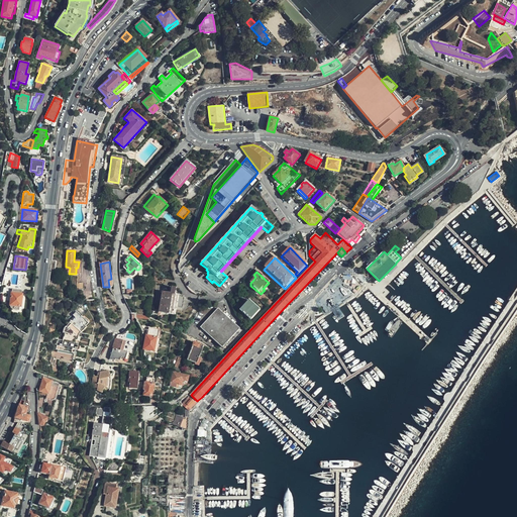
[(184,296),(180,295),(174,294),(175,288),(172,288),(171,294),(162,292),(159,312),(172,314),(174,306),(183,307),(184,296)]
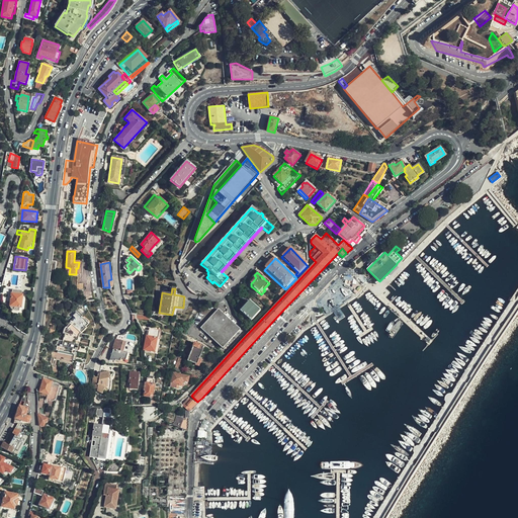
[(11,306),(10,309),(13,309),(13,311),(19,312),(20,307),(20,308),(22,295),(21,295),(21,290),(14,289),(14,290),(8,289),(7,293),(12,293),(10,306),(11,306)]
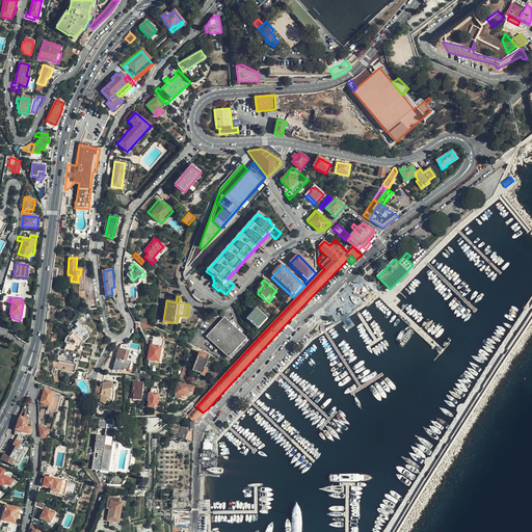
[(258,329),(267,318),(257,309),(246,319),(258,329)]
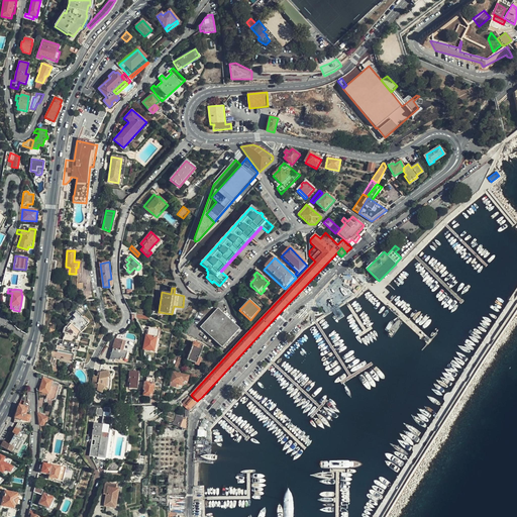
[(223,347),(240,328),(218,308),(201,327),(223,347)]
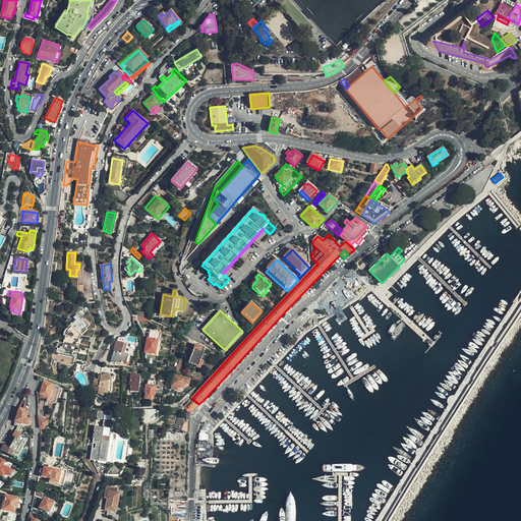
[(63,369),(83,374),(91,344),(88,343),(89,339),(79,337),(78,336),(83,330),(84,331),(89,328),(80,321),(82,319),(75,312),(67,322),(71,326),(66,332),(65,330),(63,332),(62,336),(60,335),(54,363),(59,364),(59,362),(64,363),(63,369)]
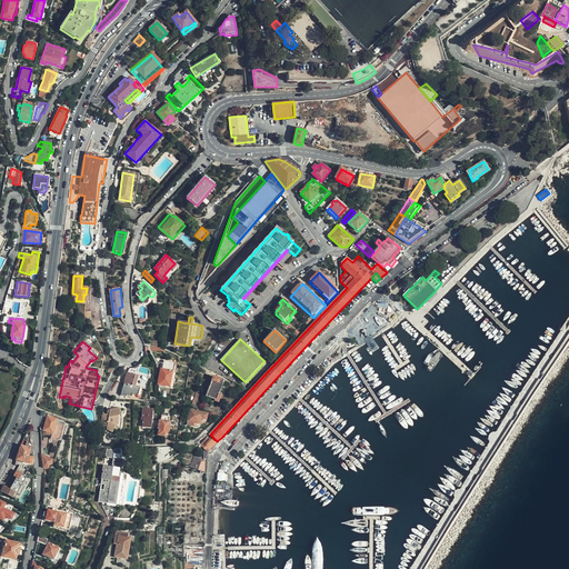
[(176,362),(163,360),(162,369),(170,371),(172,371),(173,371),(176,362)]
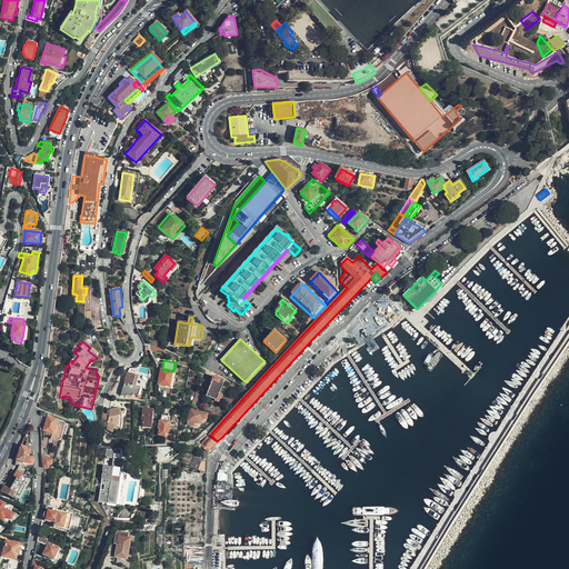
[(158,385),(170,386),(172,371),(170,371),(162,369),(160,369),(158,385)]
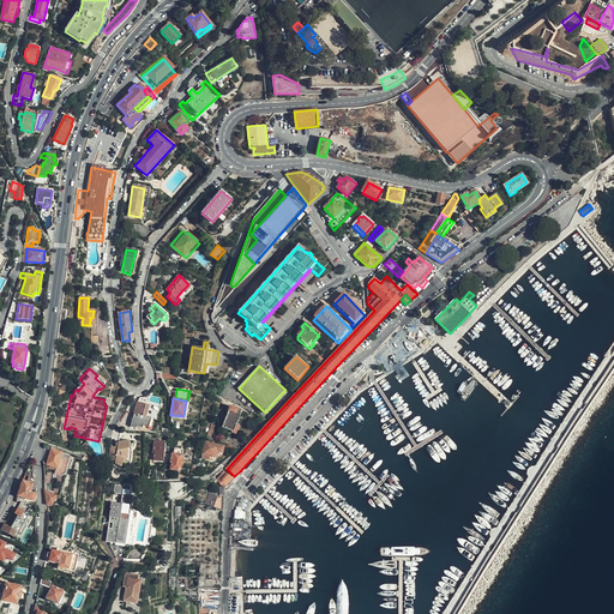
[(134,414),(150,419),(152,413),(151,410),(149,410),(150,405),(145,404),(145,405),(138,402),(134,414)]
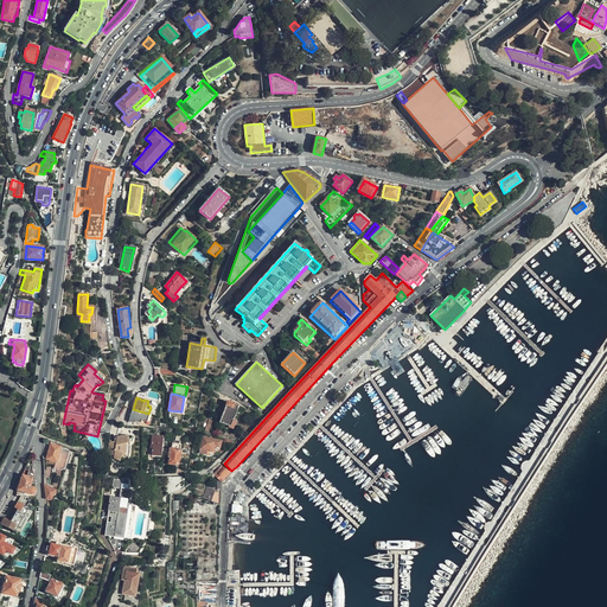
[(237,402),(230,397),(221,423),(231,427),(240,407),(236,406),(237,402)]
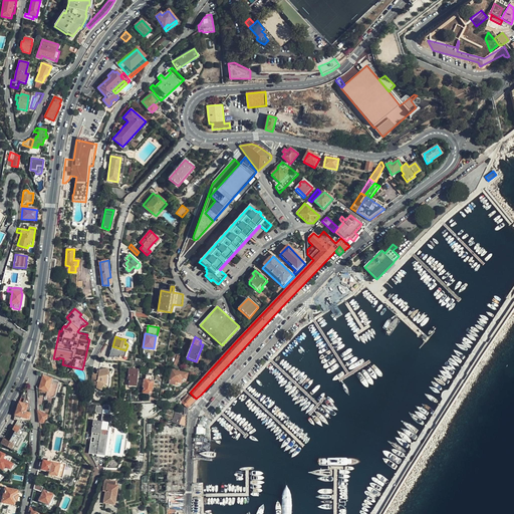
[(125,350),(112,346),(108,356),(113,358),(114,355),(118,357),(119,355),(123,356),(125,350)]
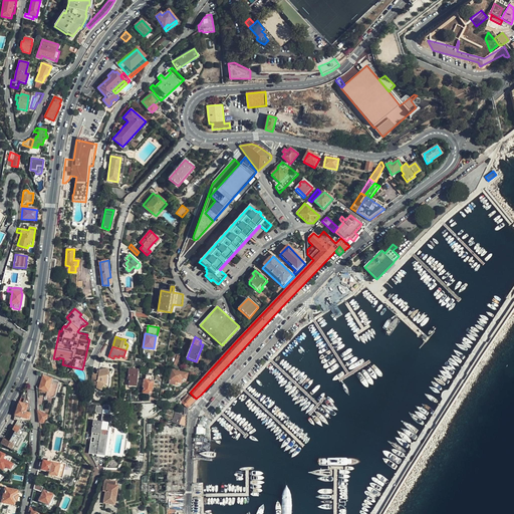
[(179,369),(173,368),(170,383),(177,386),(178,382),(181,382),(182,378),(187,379),(188,374),(179,372),(179,369)]
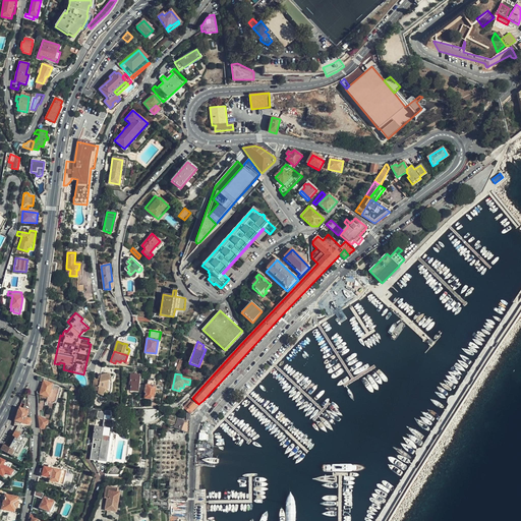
[(106,374),(99,377),(103,377),(102,392),(97,391),(97,394),(101,396),(104,391),(105,392),(106,382),(107,382),(106,374)]
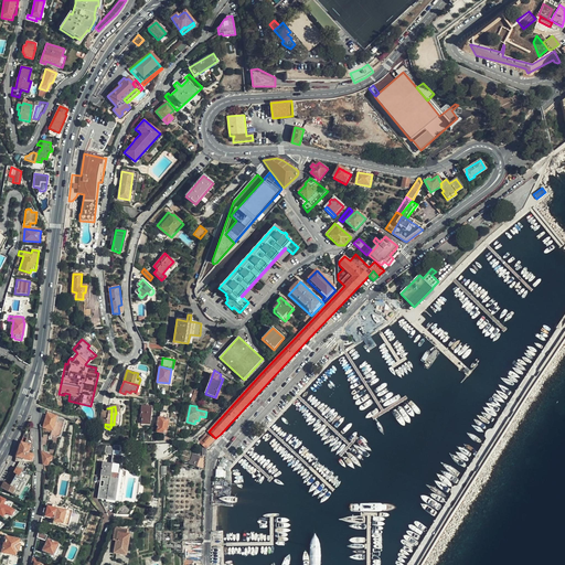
[(150,424),(151,407),(141,406),(140,414),(141,415),(141,424),(150,424)]
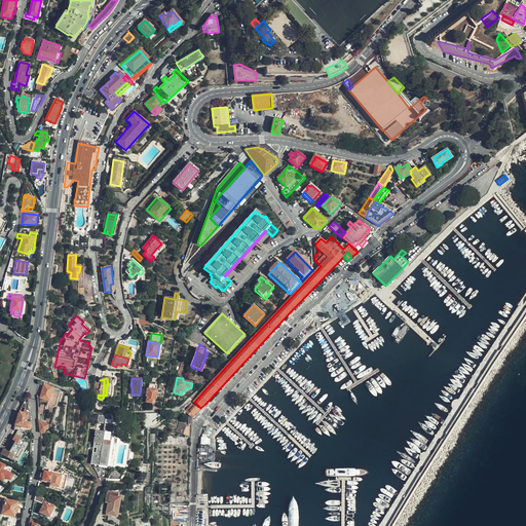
[(95,384),(94,395),(98,395),(103,396),(104,380),(100,380),(99,380),(99,385),(95,384)]
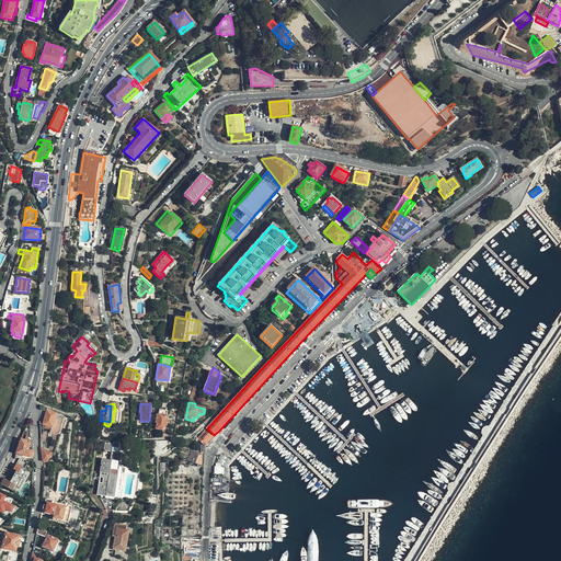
[(156,415),(155,422),(157,422),(156,428),(163,430),(165,420),(167,411),(158,410),(158,415),(156,415)]
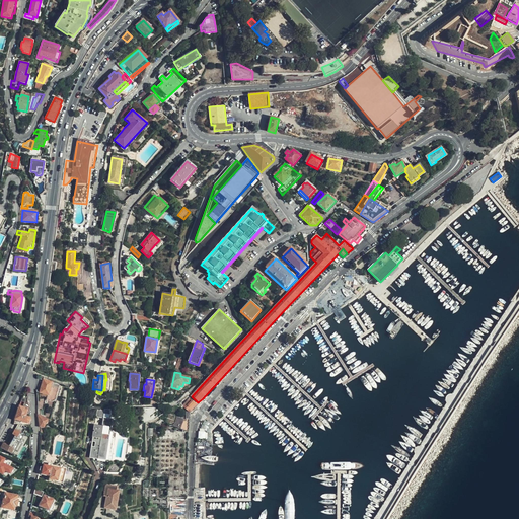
[(59,384),(43,380),(40,392),(48,394),(48,397),(47,399),(52,401),(55,399),(59,384)]
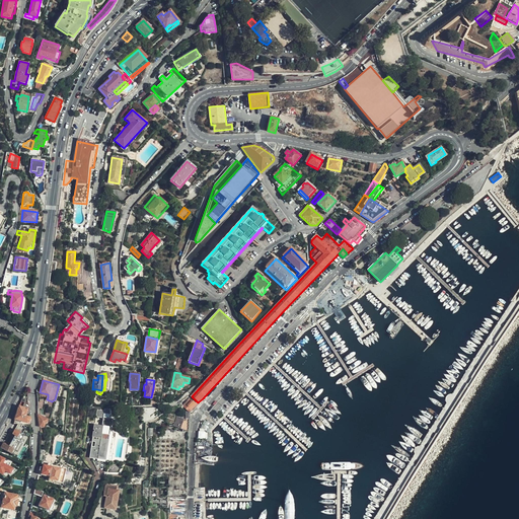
[(190,412),(192,411),(195,406),(197,404),(198,402),(192,396),(182,405),(187,410),(190,412)]
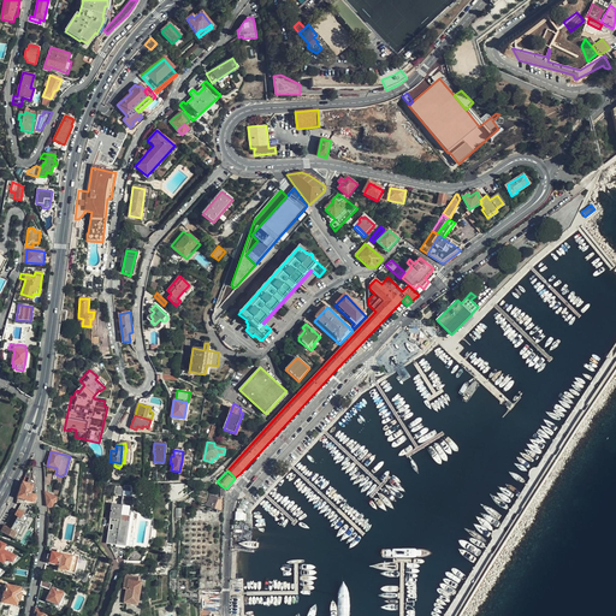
[(34,474),(27,473),(22,483),(23,483),(19,491),(31,493),(34,485),(34,474)]
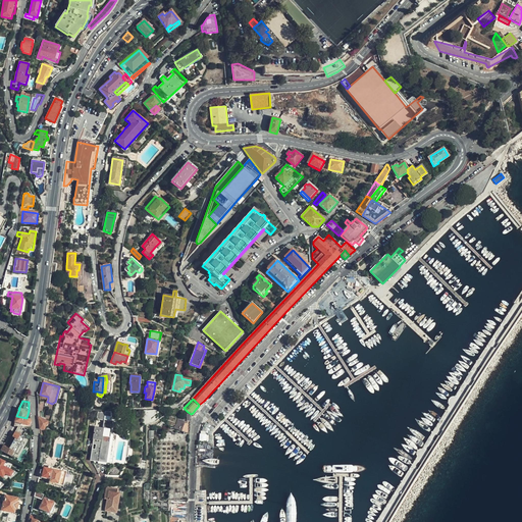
[(111,417),(111,412),(106,412),(106,413),(98,412),(97,419),(104,420),(105,417),(111,417)]
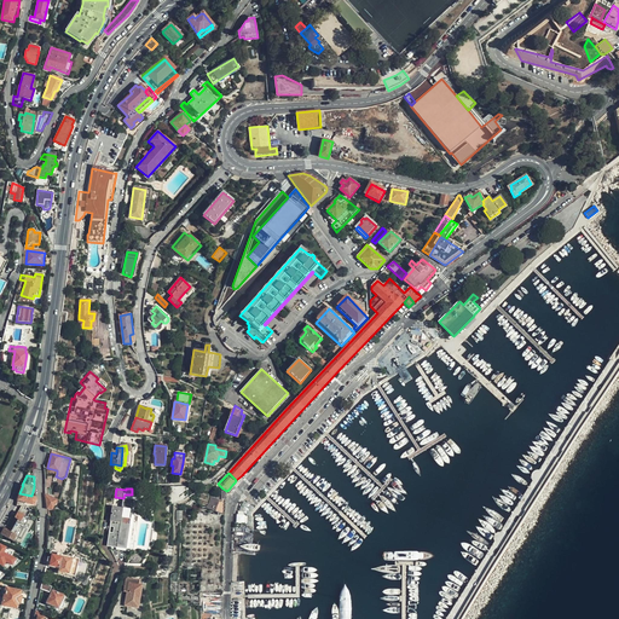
[(178,606),(201,606),(202,594),(202,583),(224,584),(225,541),(226,491),(223,489),(221,498),(212,497),(206,507),(214,508),(214,512),(181,510),(181,520),(180,520),(179,572),(179,579),(178,579),(177,596),(179,596),(178,606)]
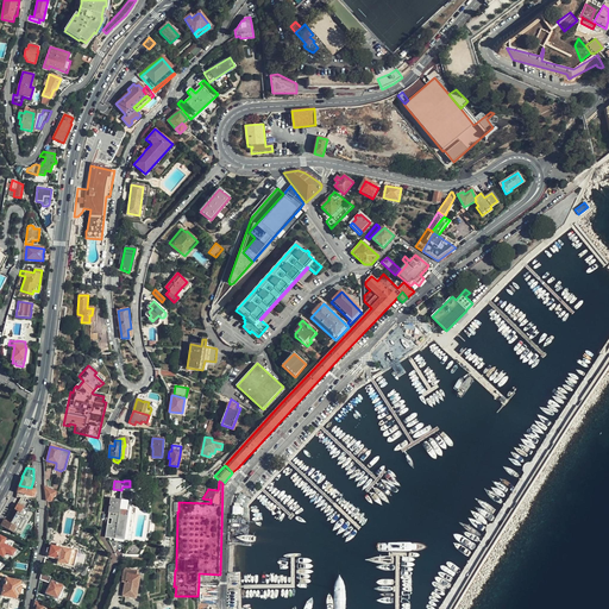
[(45,484),(46,500),(51,501),(55,493),(56,494),(57,491),(51,489),(51,488),(50,487),(49,488),(48,488),(48,487),(45,484)]
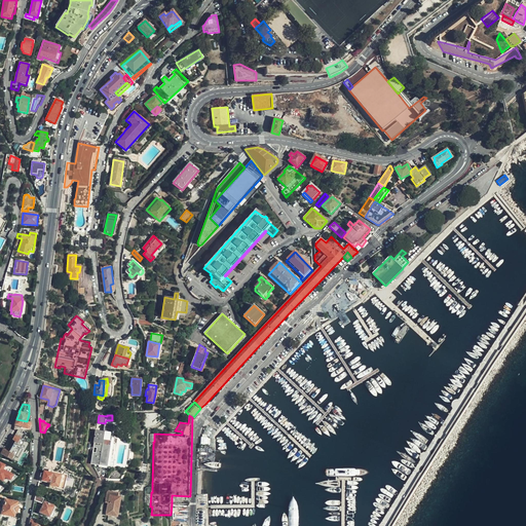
[(27,421),(16,419),(14,425),(27,429),(30,427),(30,422),(27,421)]
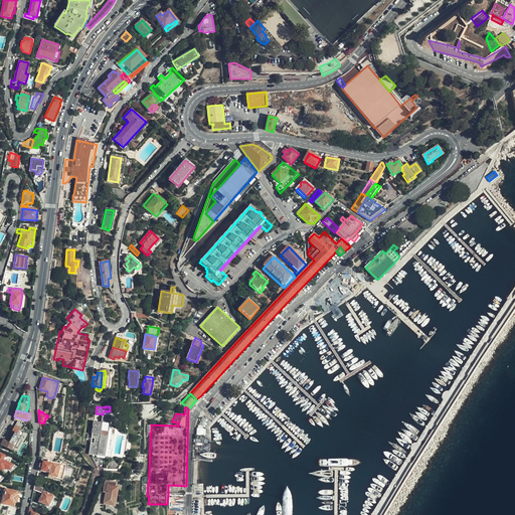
[(94,421),(93,434),(97,434),(96,439),(96,444),(92,444),(91,453),(95,453),(98,454),(98,455),(104,455),(106,460),(112,461),(112,458),(124,460),(128,432),(116,431),(116,427),(109,426),(110,417),(103,415),(102,422),(94,421)]
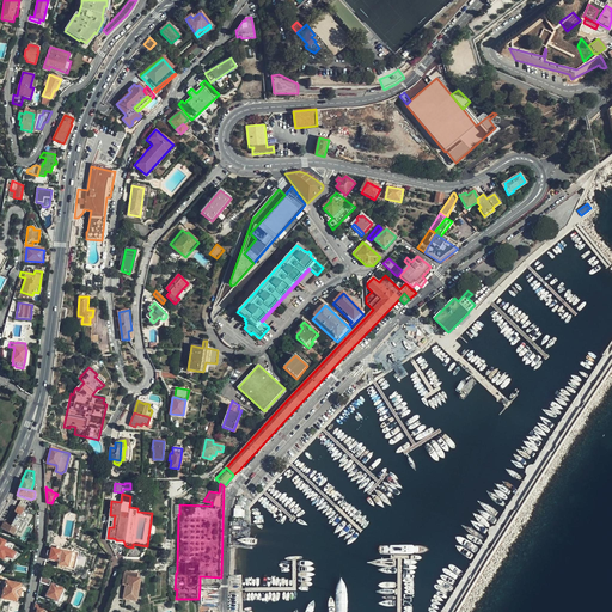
[(4,524),(0,528),(17,537),(18,534),(20,536),(30,516),(28,515),(30,513),(22,508),(23,507),(19,506),(16,512),(13,516),(8,526),(4,524)]
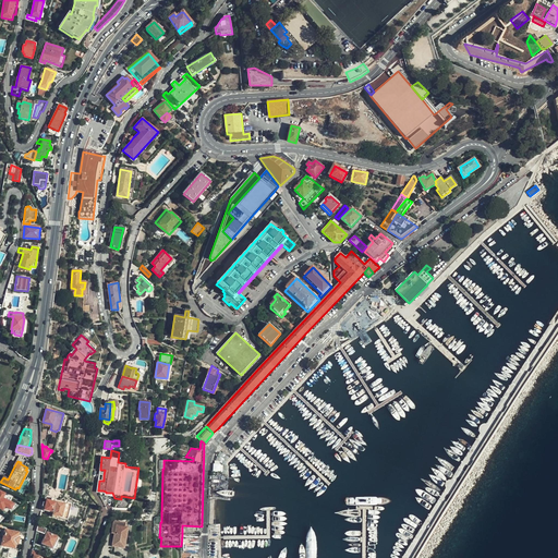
[(0,508),(3,510),(5,506),(8,507),(10,502),(8,501),(9,500),(3,498),(5,494),(0,492),(0,508)]
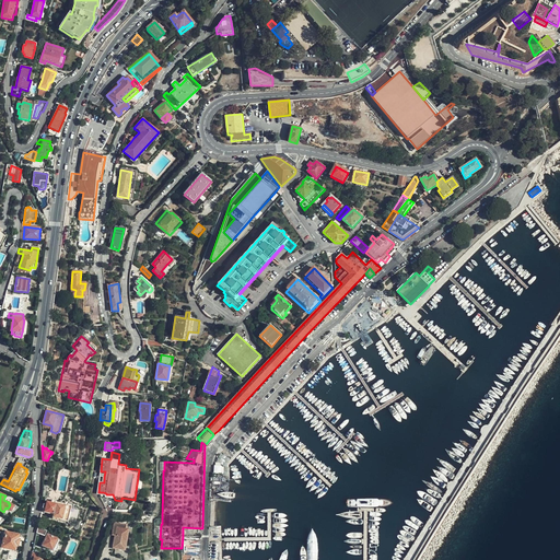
[(53,518),(61,521),(65,506),(47,502),(47,505),(44,505),(43,509),(46,510),(45,513),(54,515),(53,518)]
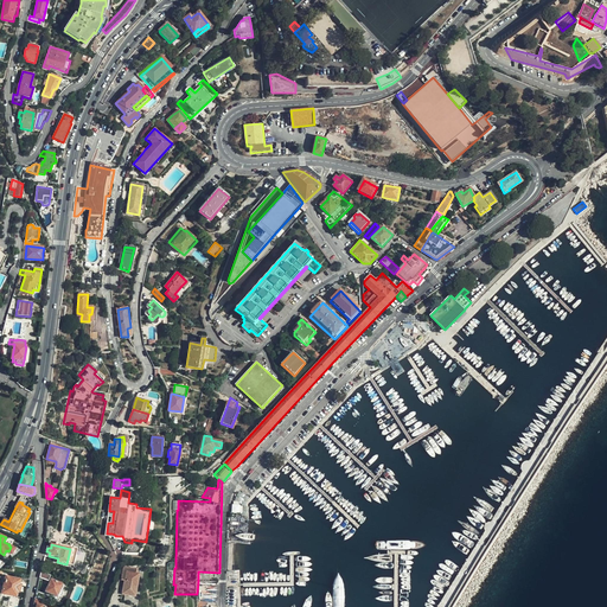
[(126,567),(125,568),(122,580),(125,580),(122,594),(136,596),(140,574),(136,573),(138,569),(126,567)]
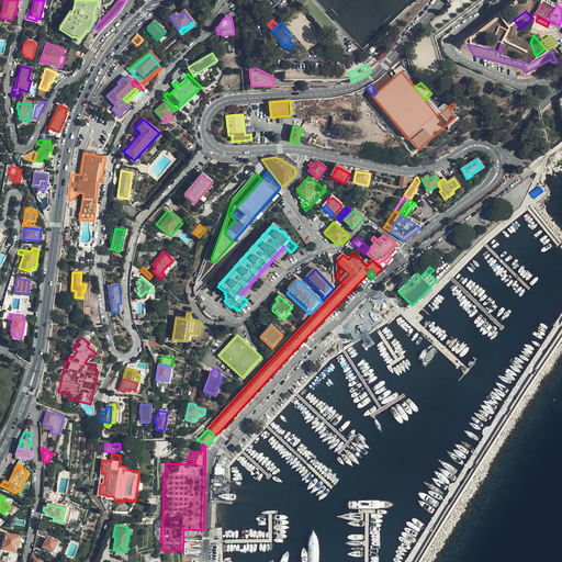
[(183,529),(183,539),(202,539),(203,530),(183,529)]
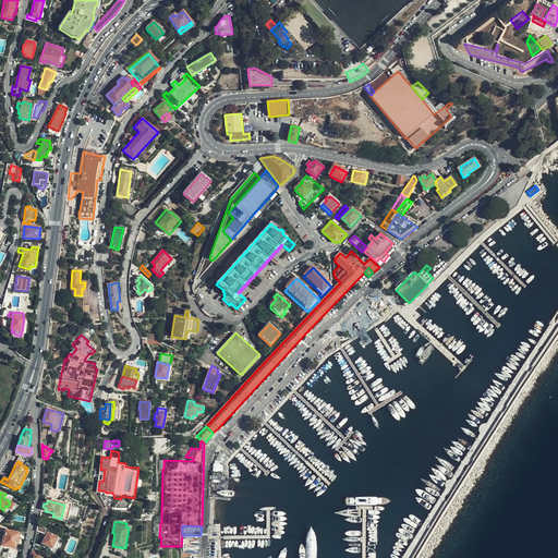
[(47,530),(37,526),(36,532),(44,535),(47,530)]
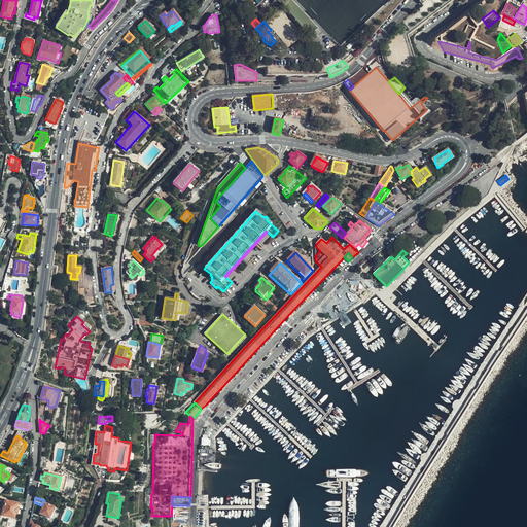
[(18,504),(2,500),(0,510),(0,514),(14,518),(15,513),(16,514),(18,510),(16,508),(18,504)]
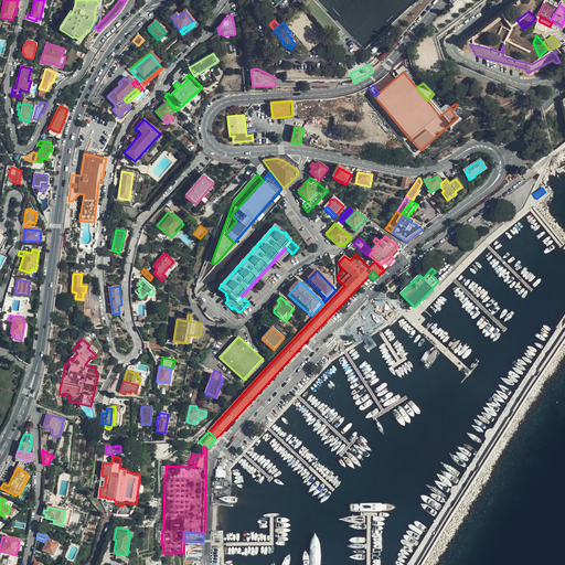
[(54,556),(59,544),(48,540),(43,551),(54,556)]
